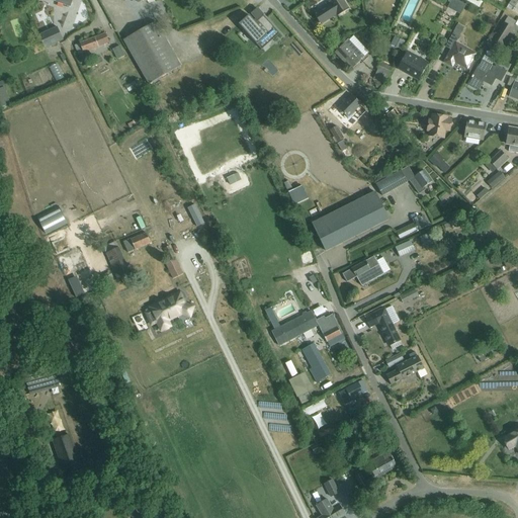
[(330,4),(314,14),(321,25),(326,21),(337,15),(338,16),(349,10),(342,0),(331,0),(329,2),(330,4)]
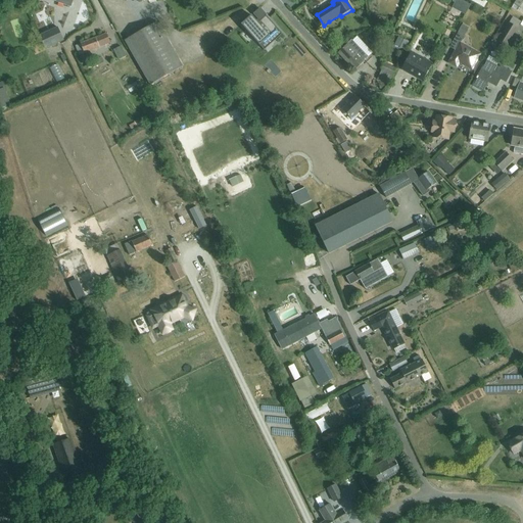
[(465,0),(455,0),(453,5),(465,12),(471,3),(465,0)]
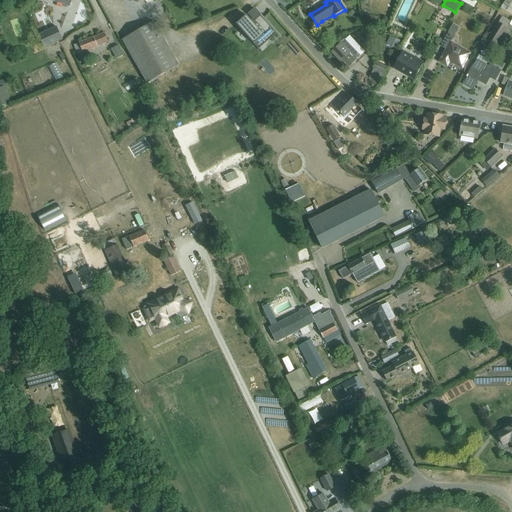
[(470,0),(460,0),(460,1),(473,9),(477,3),(470,0)]
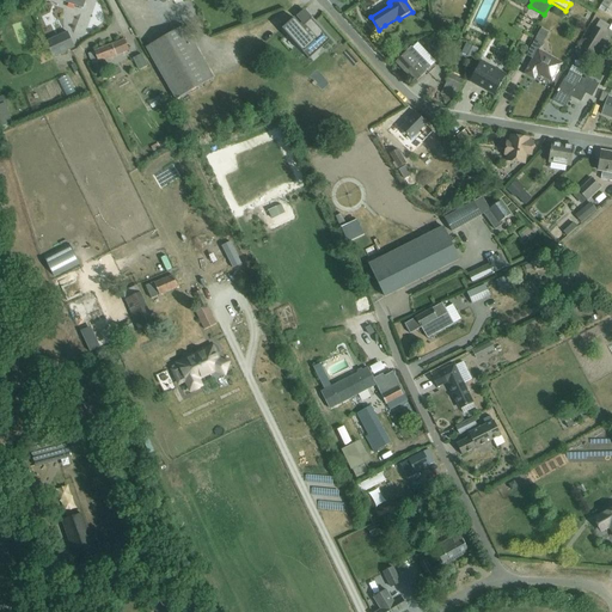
[(611,8),(611,0),(604,0),(601,5),(611,11),(611,8)]
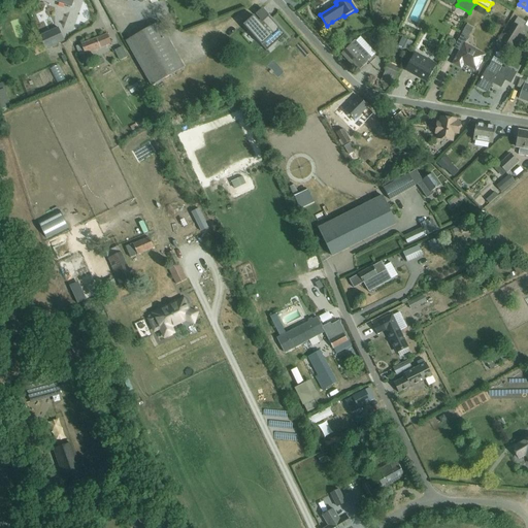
[(254,17),(243,26),(244,27),(246,25),(258,38),(256,39),(262,45),(273,35),(278,40),(285,35),(268,17),(260,24),(254,17)]
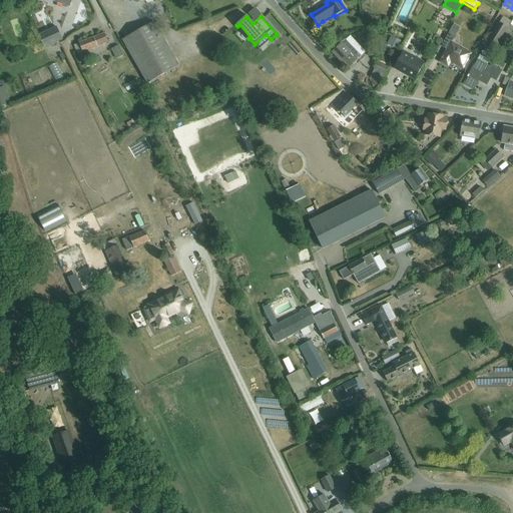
[(498,22),(487,40),(497,46),(508,28),(507,27),(511,21),(503,17),(499,22),(498,22)]
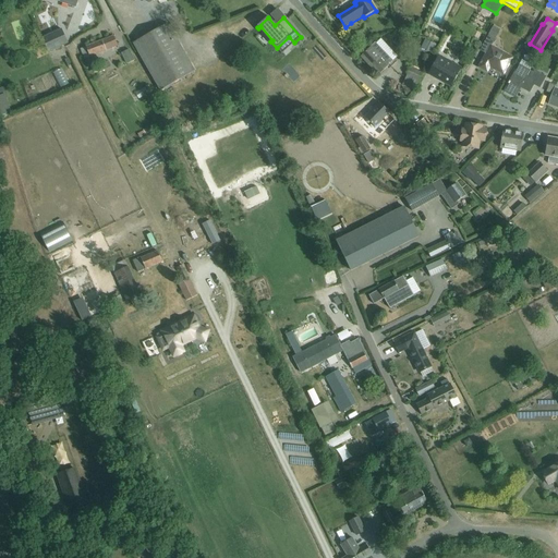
[(133,44),(160,92),(193,73),(167,25),(133,44)]
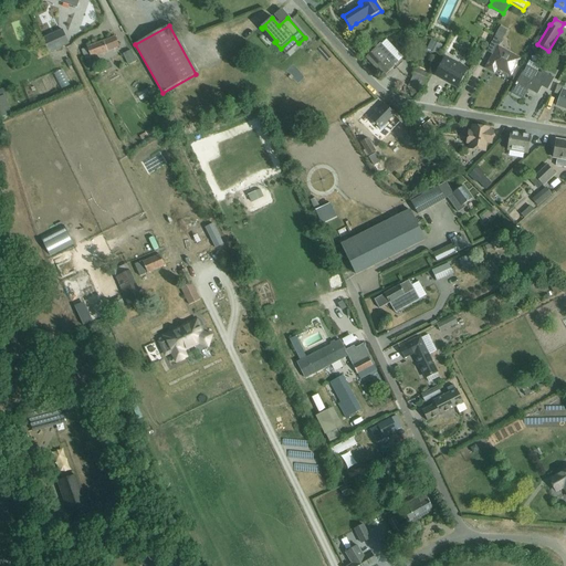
[(496,69),(511,76),(520,60),(498,48),(506,32),(500,28),(486,52),(493,55),(485,69),(494,73),(496,69)]
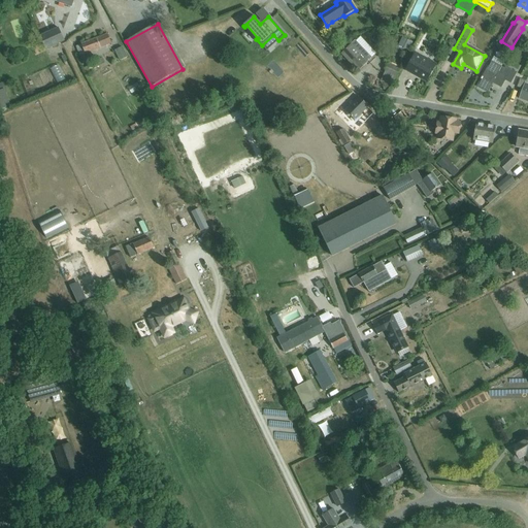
[(39,36),(45,50),(44,50),(47,56),(63,48),(61,43),(64,41),(59,28),(39,36)]
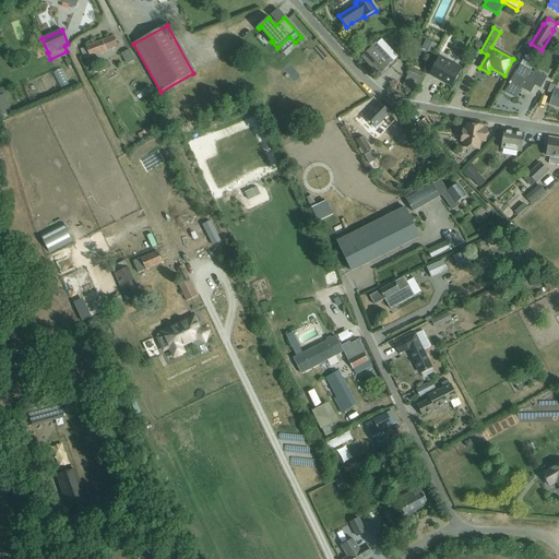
[(80,48),(84,59),(118,47),(114,36),(80,48)]
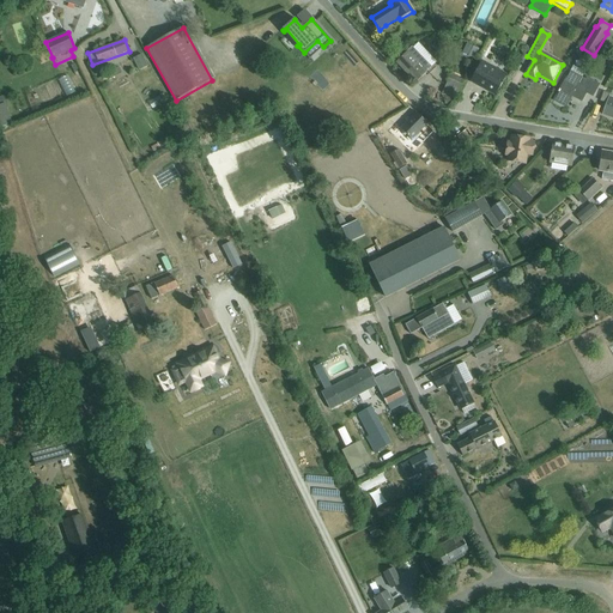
[(411,49),(398,61),(417,82),(425,73),(431,67),(420,55),(425,49),(419,42),(413,48),(412,47),(411,49)]
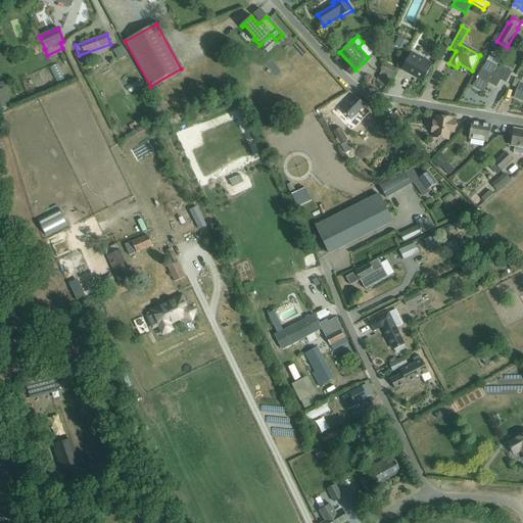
[(122,46),(114,50),(120,60),(127,57),(122,46)]
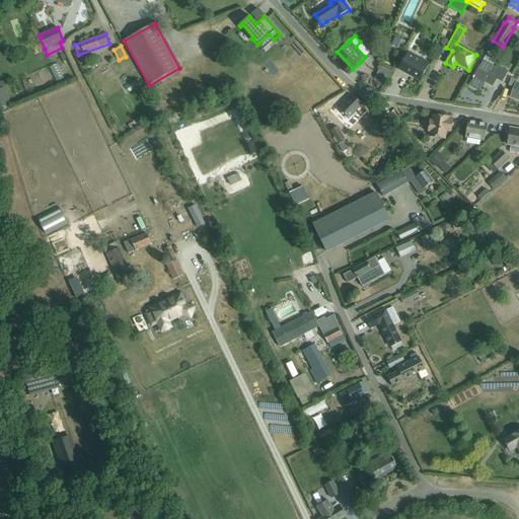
[(413,56),(414,55),(408,52),(398,69),(404,72),(404,73),(404,74),(405,72),(410,74),(409,76),(410,76),(411,75),(420,80),(429,65),(426,63),(427,62),(422,59),(421,60),(413,56)]
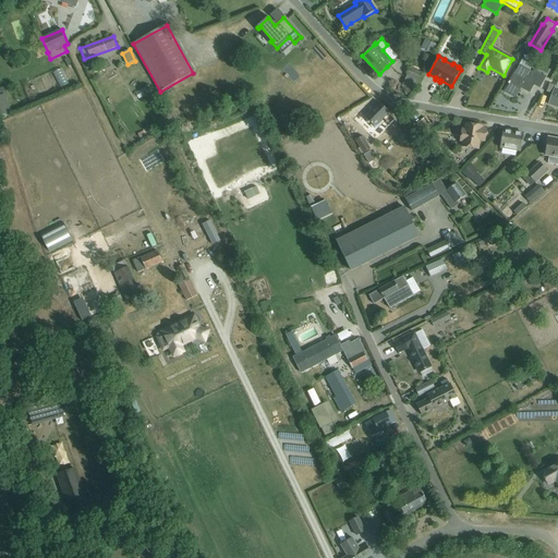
[(516,71),(504,92),(512,97),(517,91),(519,87),(529,93),(534,85),(538,87),(540,88),(541,86),(545,77),(535,72),(534,73),(530,71),(532,65),(522,60),(516,71)]
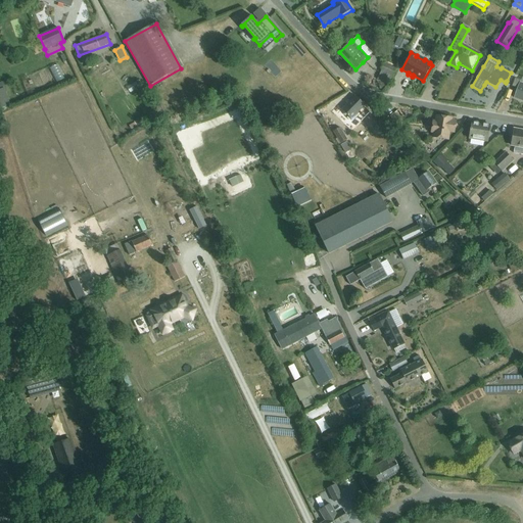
[(384,63),(378,79),(388,84),(395,68),(384,63)]
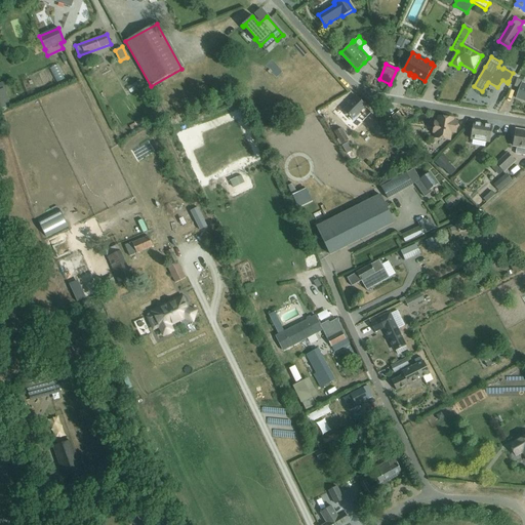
[(132,93),(144,86),(139,79),(128,86),(132,93)]
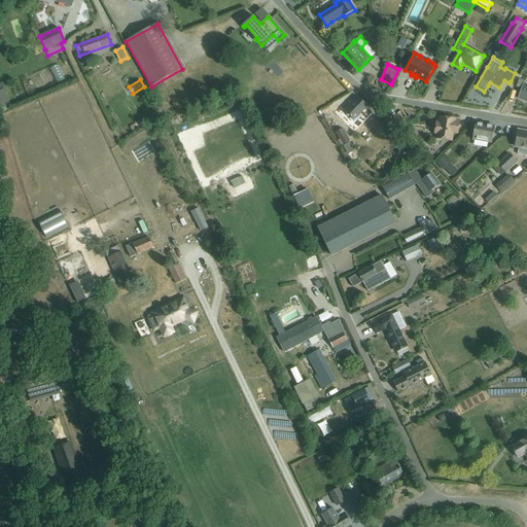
[(518,99),(526,102),(526,84),(524,84),(525,82),(519,79),(516,88),(522,90),(518,99)]
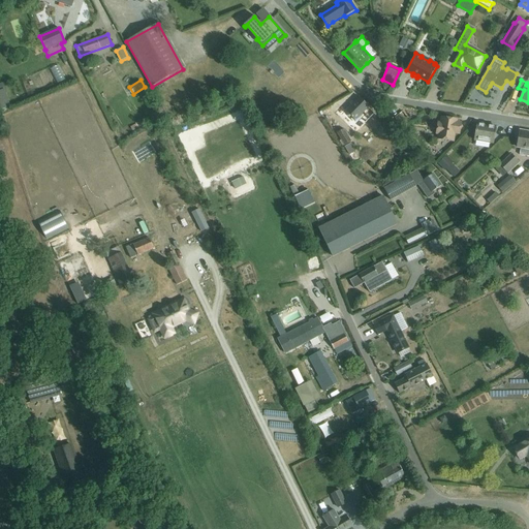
[(345,111),(355,121),(369,106),(360,97),(345,111)]
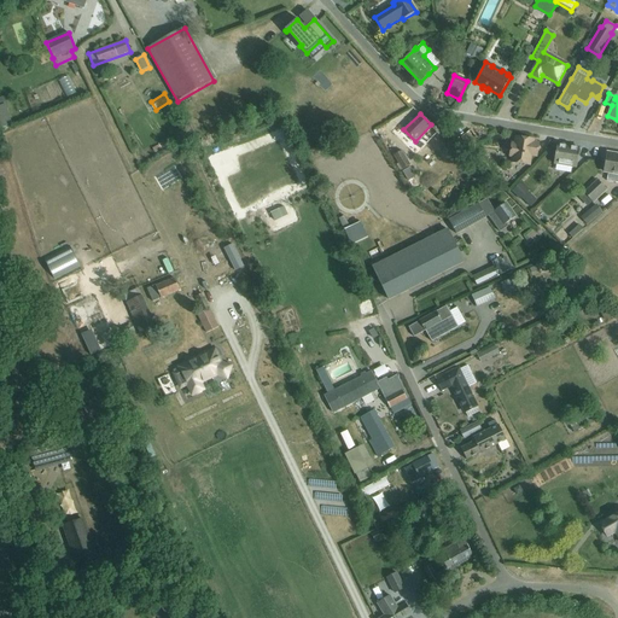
[(460,139),(468,149),(478,141),(470,130),(460,139)]
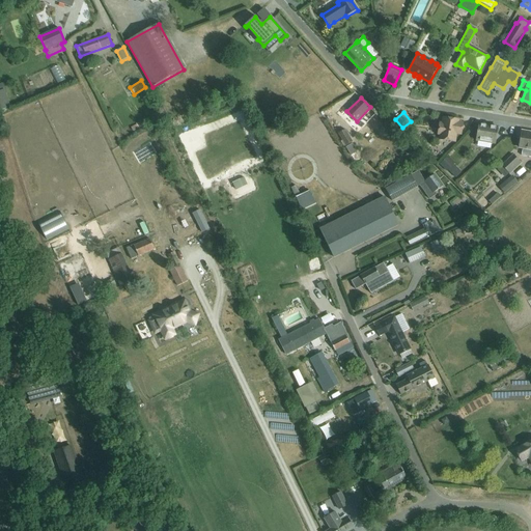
[(439,140),(448,141),(455,142),(456,134),(460,135),(463,123),(458,122),(458,120),(443,118),(442,123),(440,123),(438,135),(440,135),(439,140)]
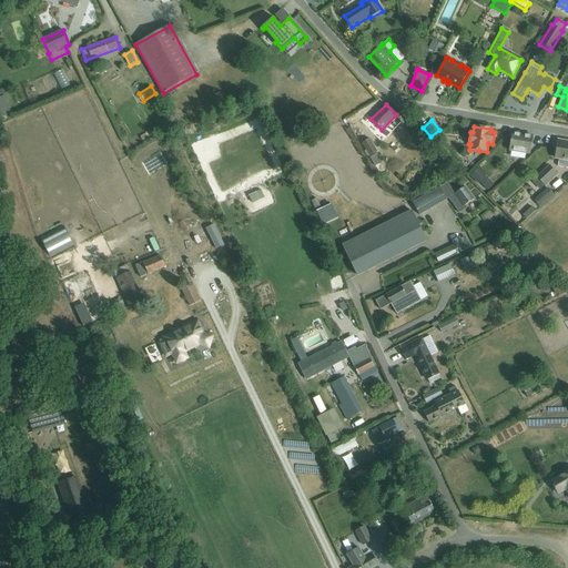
[(509,151),(529,154),(533,137),(511,133),(509,151)]
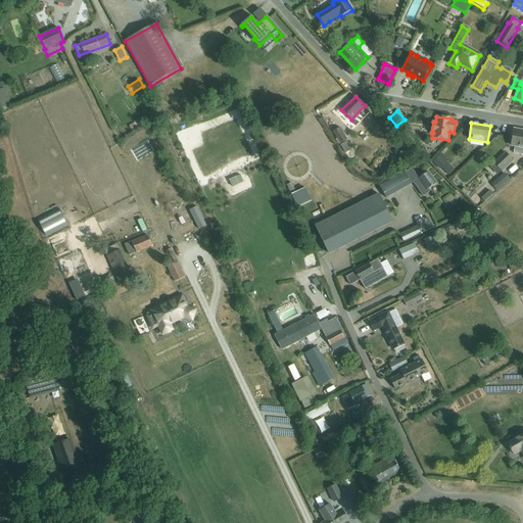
[(333,132),(341,143),(347,140),(339,128),(333,132)]
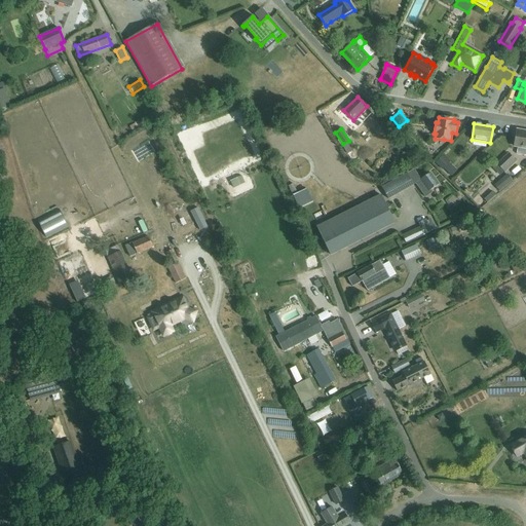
[(525,132),(517,130),(514,147),(518,147),(517,154),(525,155),(525,132)]
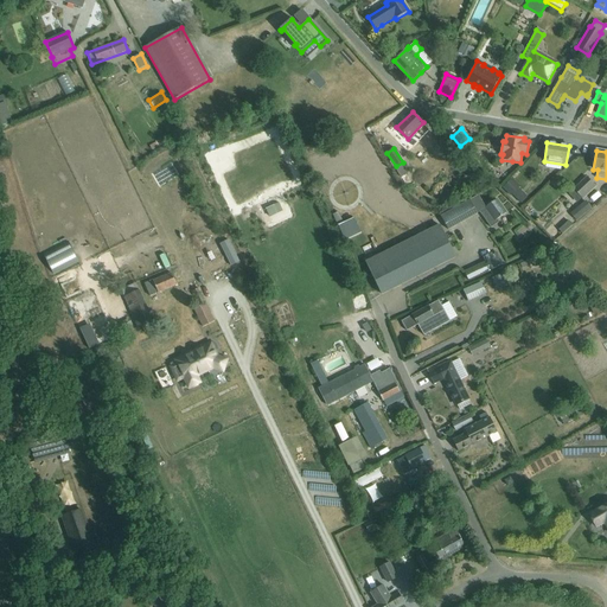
[(516,176),(508,181),(521,203),(530,198),(516,176)]
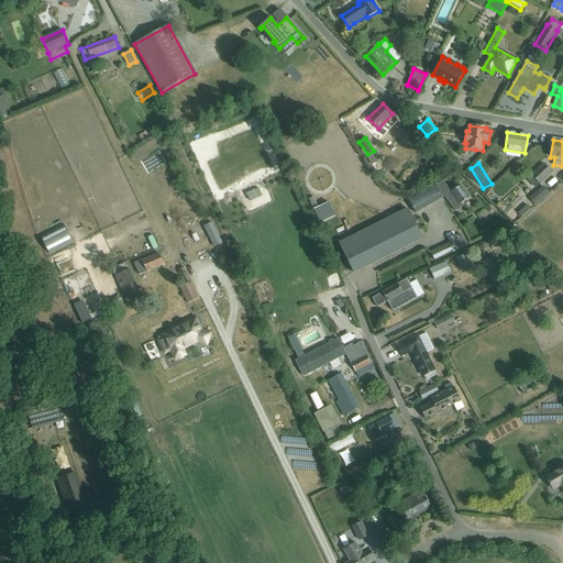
[(532,176),(541,185),(553,173),(544,164),(532,176)]
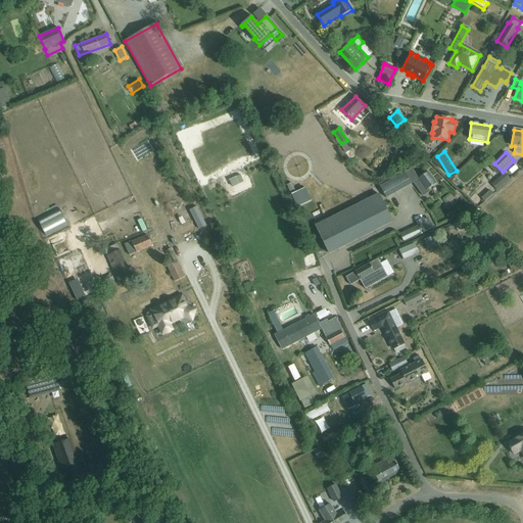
[(428,173),(418,179),(412,169),(380,187),(386,198),(414,183),(423,196),(430,192),(428,189),(435,184),(428,173)]
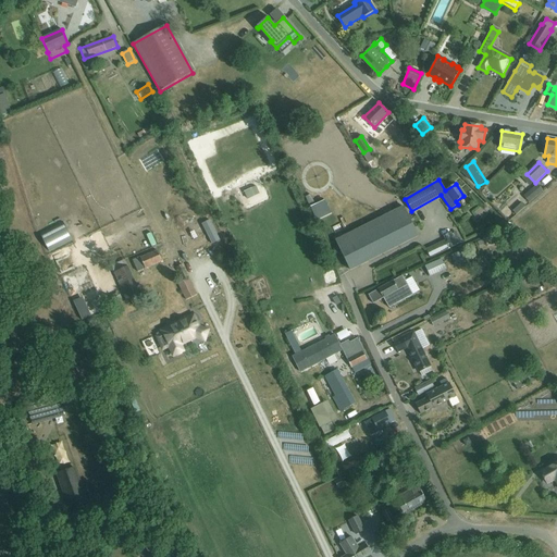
[(528,189),(522,195),(529,202),(543,190),(537,184),(529,190),(528,189)]
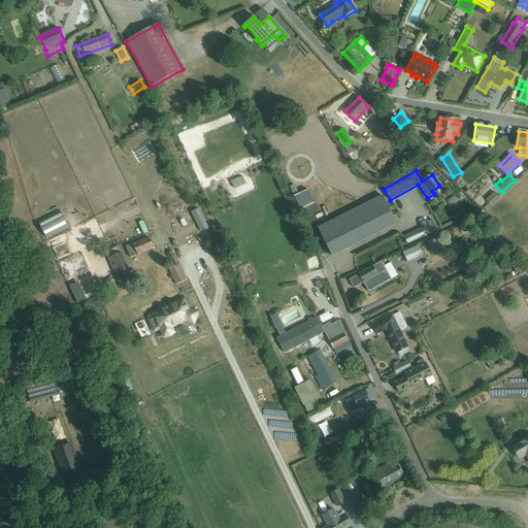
[(242,175),(231,180),(234,189),(245,184),(242,175)]
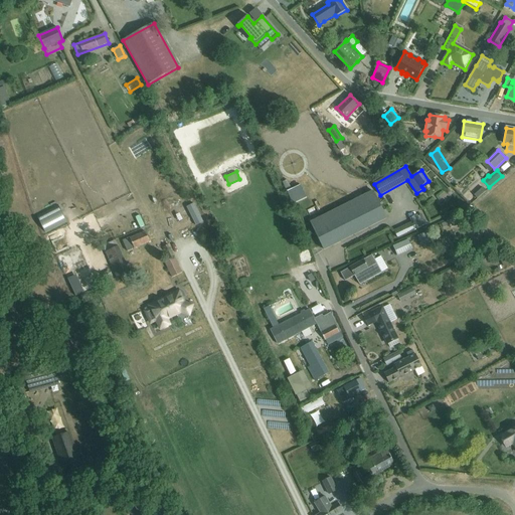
[(292,189),(287,180),(282,183),(286,192),(287,191),(293,204),(307,198),(300,185),(292,189)]
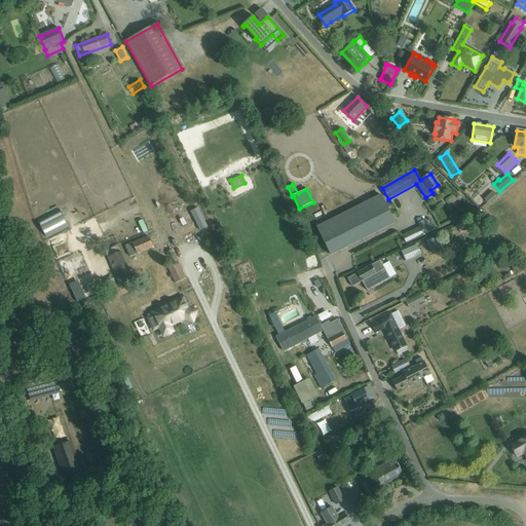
[(492,191),(484,199),(487,202),(495,195),(492,191)]
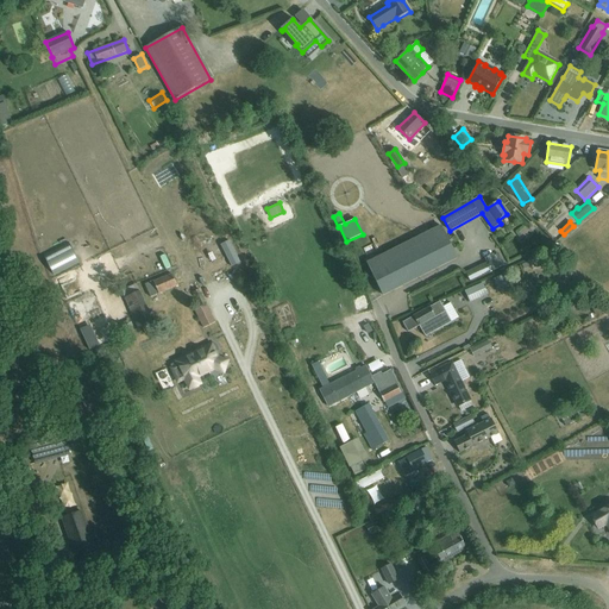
[(366,263),(383,296),(457,258),(441,226),(366,263)]
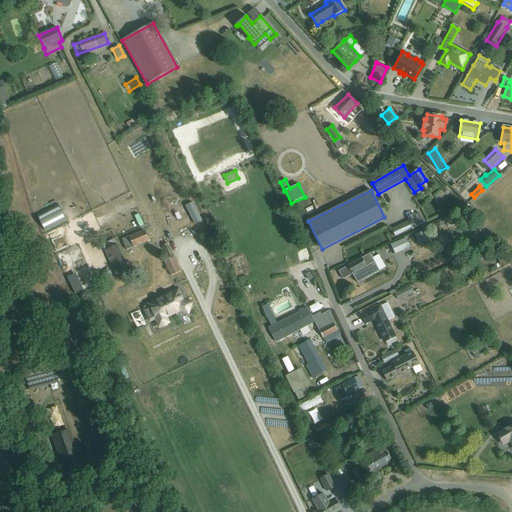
[(408,222),(391,230),(395,237),(419,226),(418,226),(424,223),(420,213),(414,216),(413,215),(407,218),(408,222)]
